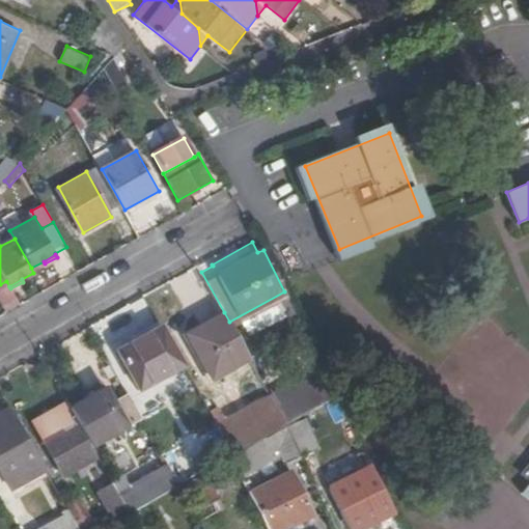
[(188,333),(193,341),(229,322),(224,312),(188,333)]
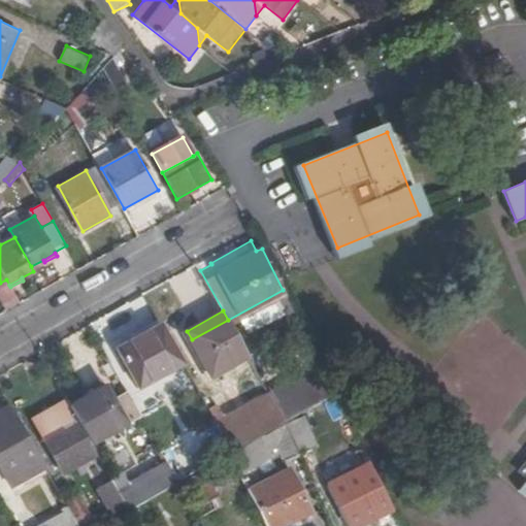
[(212,376),(249,357),(228,320),(192,339),(212,376)]
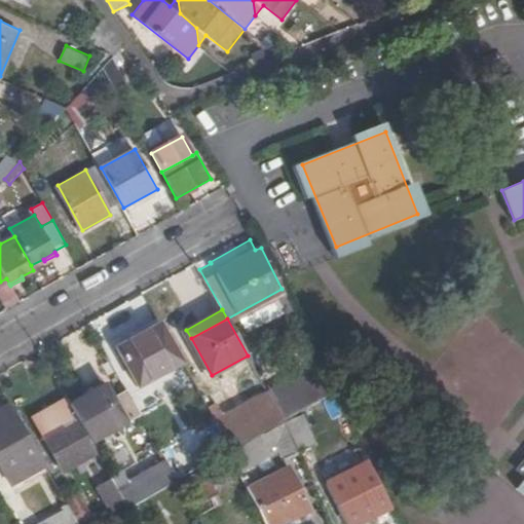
[(139,388),(184,364),(161,324),(117,348),(139,388)]
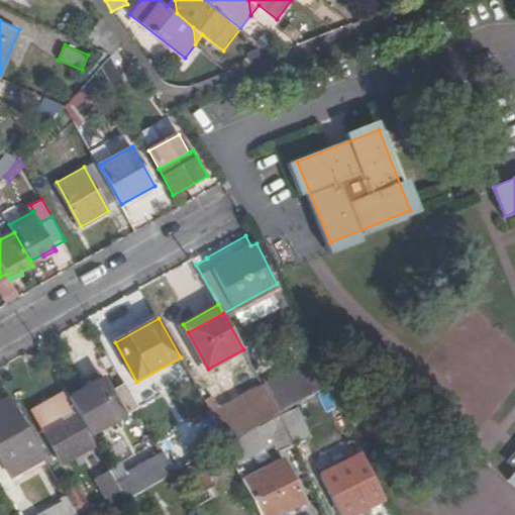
[(328,387),(315,361),(266,389),(280,414),(328,387)]
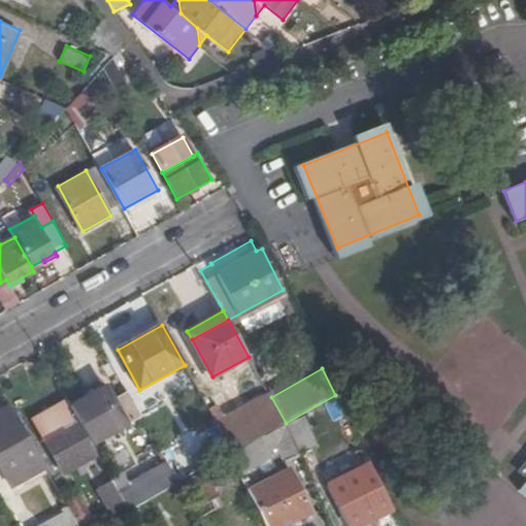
[(106,402),(112,399),(105,385),(69,405),(77,419),(106,402)]
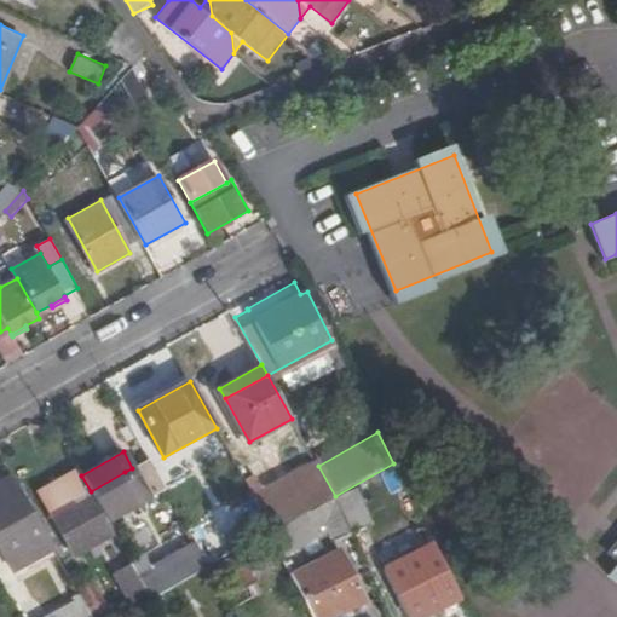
[(125,472),(143,503),(166,490),(149,459),(132,468),(125,472)]
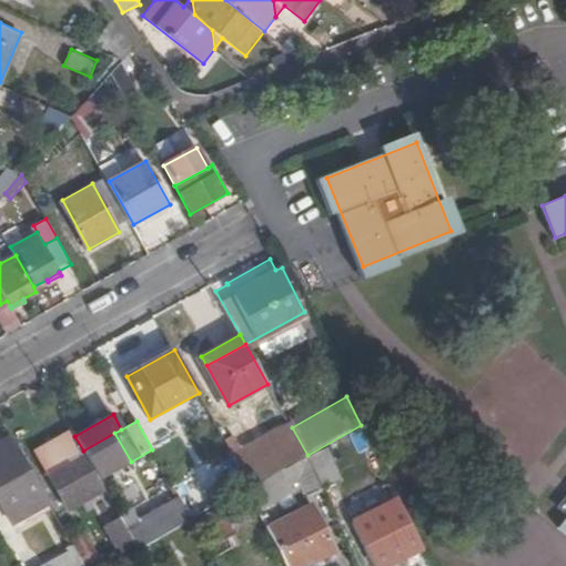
[(236,446),(231,450),(240,466),(251,486),(307,455),(292,427),(291,424),(241,453),(236,446)]
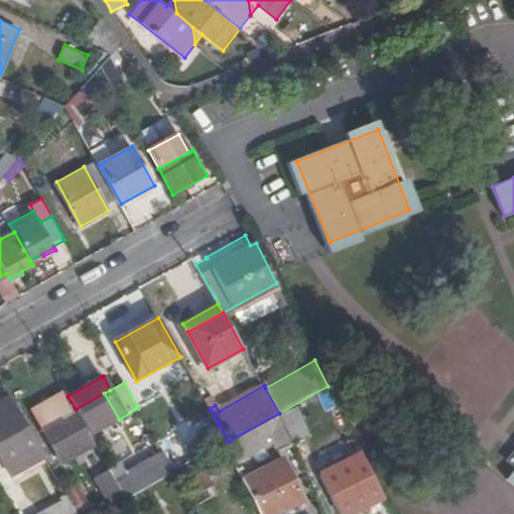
[(66,392),(33,410),(42,427),(62,464),(96,445),(90,435),(76,409),(68,396),(66,392)]
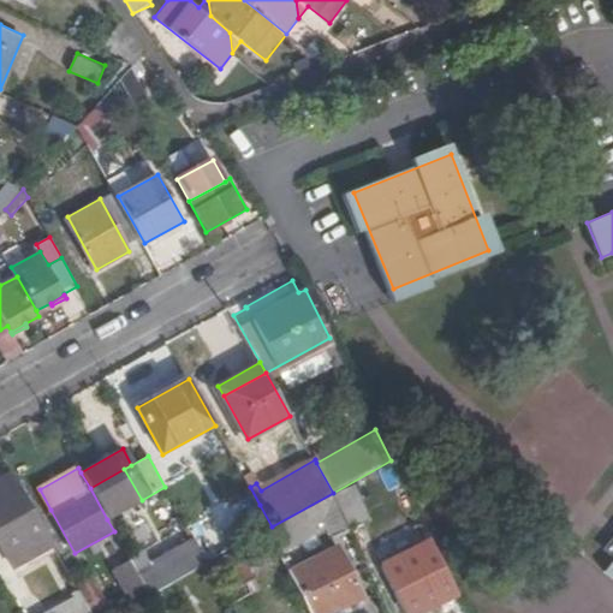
[(124,469),(90,488),(107,519),(142,500),(124,469)]
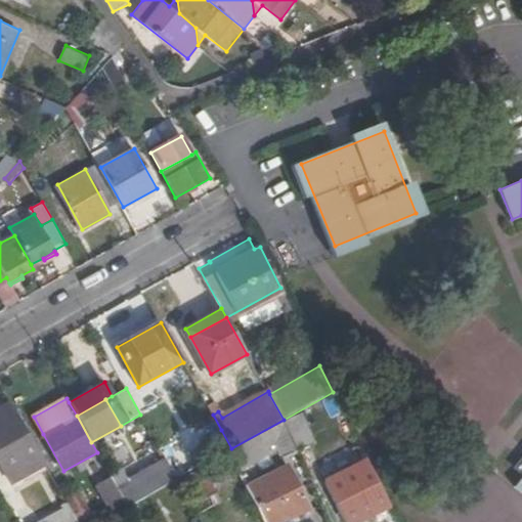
[(0,463),(9,480),(44,462),(32,440),(10,401),(0,405),(0,463)]
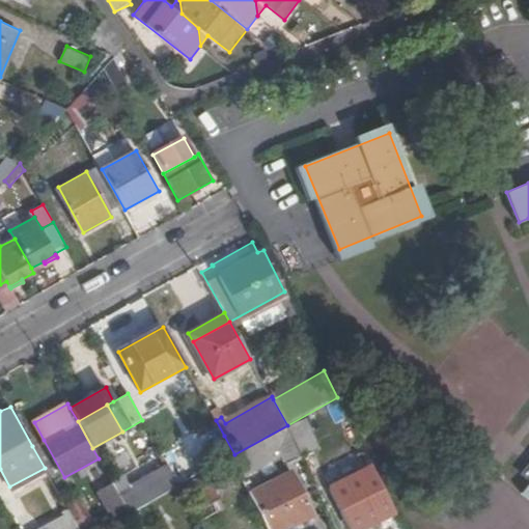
[(306,418),(288,426),(302,456),(319,448),(306,418)]
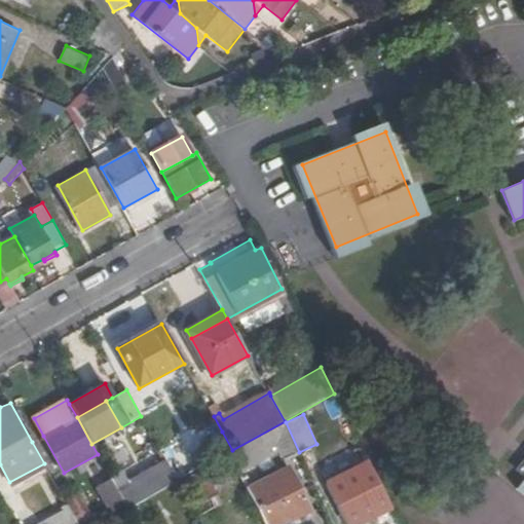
[(284,459),(299,452),(286,422),(285,421),(232,450),(229,452),(240,474),(272,456),(268,450),(276,446),(284,459)]
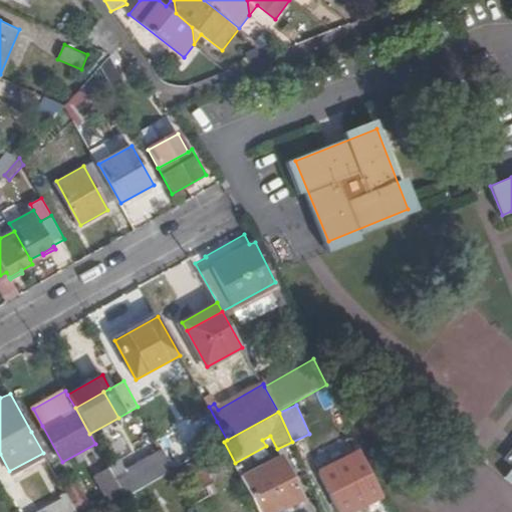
[(208,427),(218,445),(224,442),(227,440),(217,422),(208,427)]
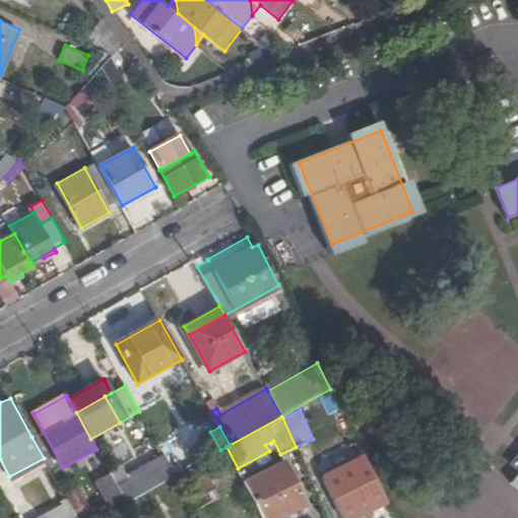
[(52,473),(63,467),(43,431),(31,437),(44,458),(52,473)]
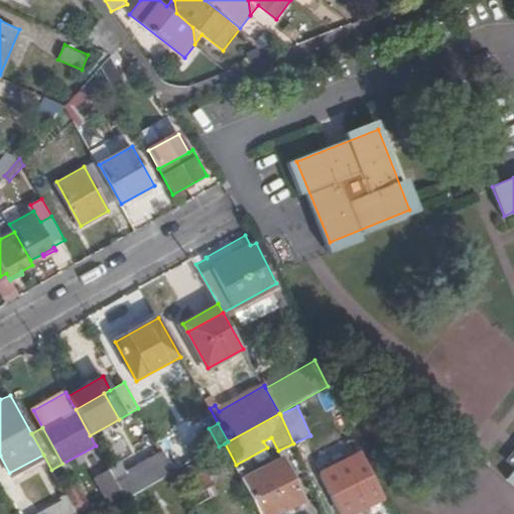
[(162,451),(128,470),(123,460),(108,468),(126,499),(172,473),(174,472),(162,451)]
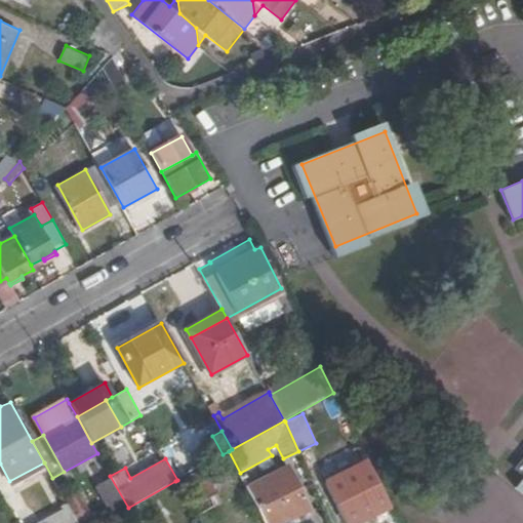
[(214,461),(183,479),(197,505),(216,493),(209,479),(220,473),(214,461)]
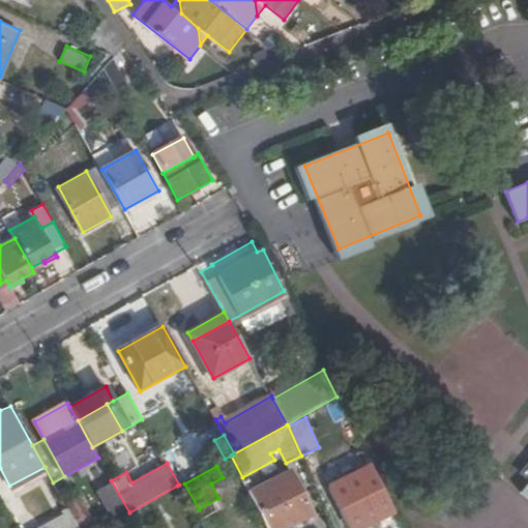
[(359,527),(362,527),(394,511),(372,466),(328,489),(346,523),(354,518),(359,527)]
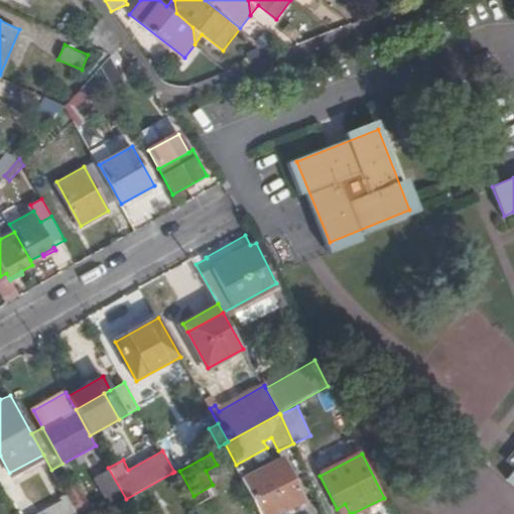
[(284,459),(244,480),(261,513),(278,513),(305,500),(284,459)]
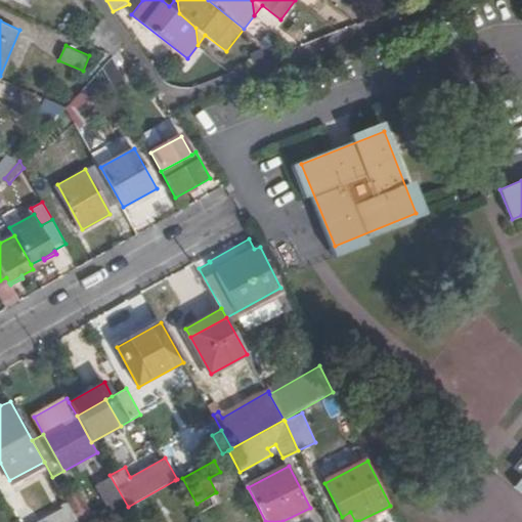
[(77,521),(71,509),(47,521),(77,521)]
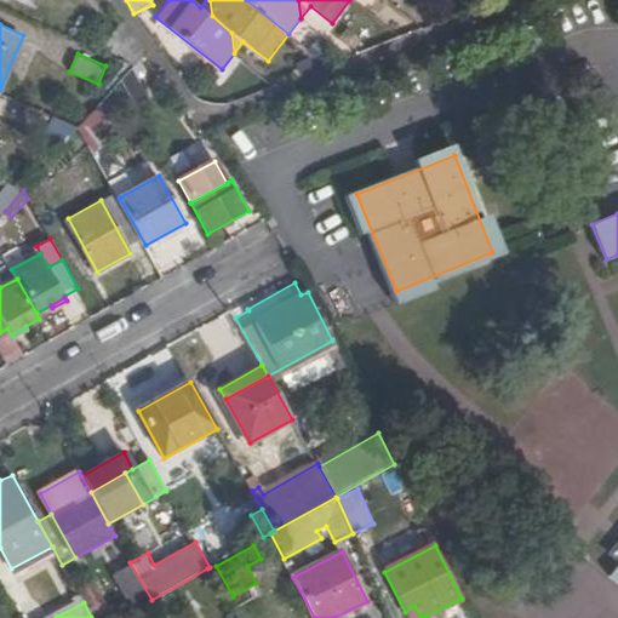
[(407,617),(421,617),(415,606),(405,612),(407,617)]
